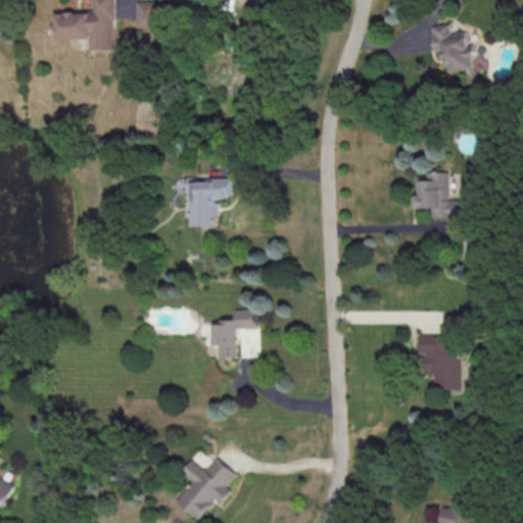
[(90,38),(91,49),(115,49),(114,0),(94,0),(95,10),(57,10),(57,38),(90,38)]
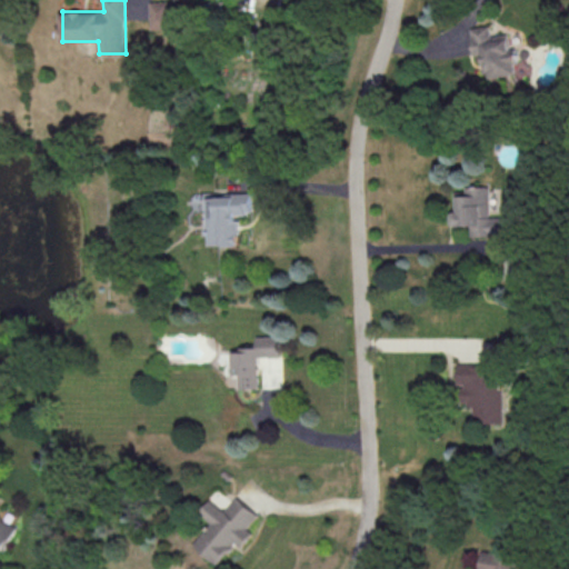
[(172,0),(150,1),(151,29),(173,28),(172,0)]
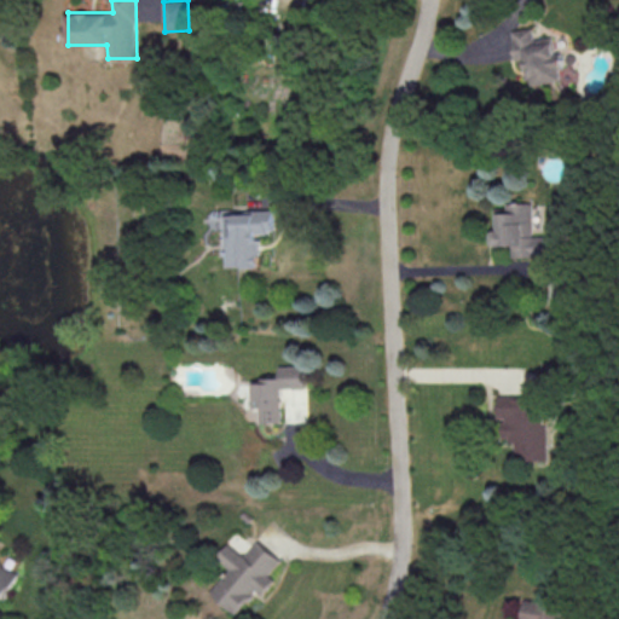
[(512,30),(516,63),(525,62),(528,85),(560,81),(555,36),(533,39),(532,28),(512,30)]
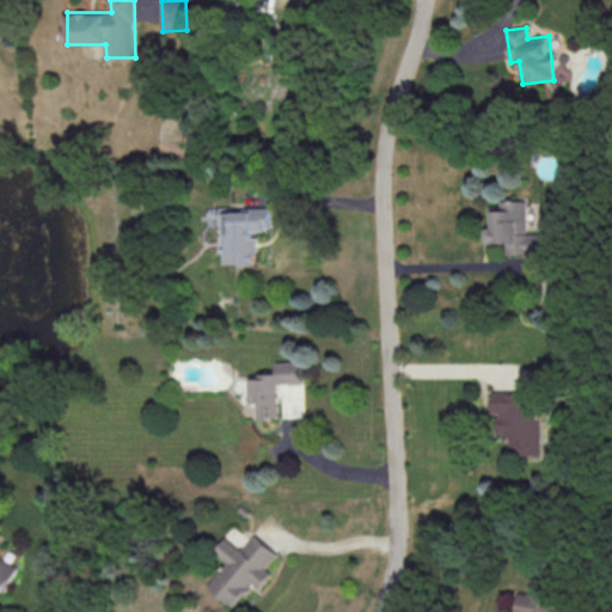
[(507,254),(542,252),(542,244),(533,244),(533,236),(526,236),(525,200),(501,200),(501,206),(493,206),(493,227),(487,227),(487,243),(507,243),(507,254)]
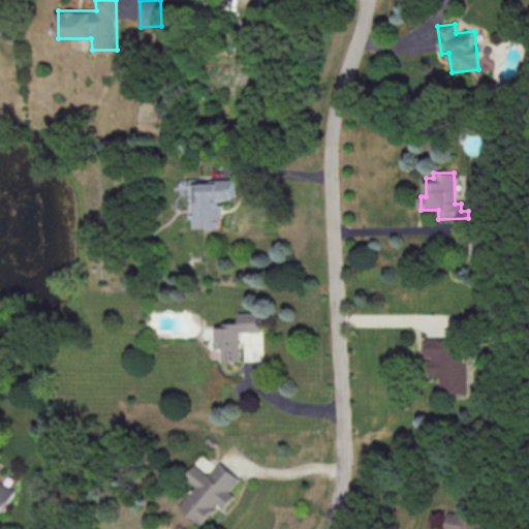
[(194,227),(222,227),(222,198),(235,198),(235,181),(194,181),(194,227)]
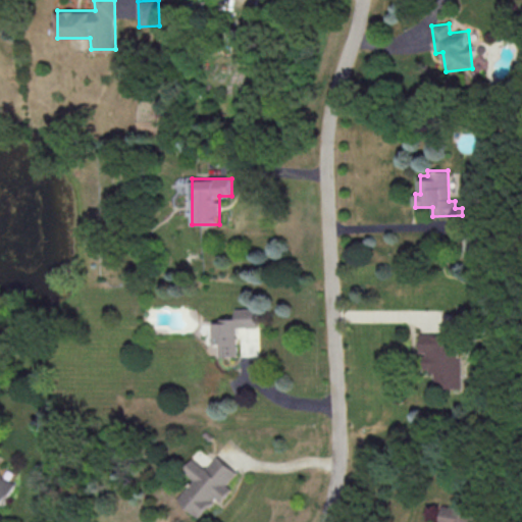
[(257,308),(235,308),(235,320),(213,320),(213,346),(218,346),(218,356),(238,356),(238,327),(257,327),(257,308)]
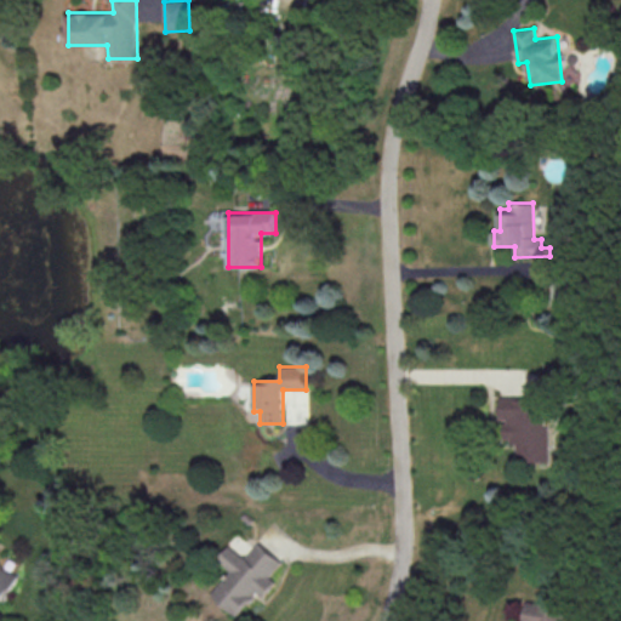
[(550,422),(546,422),(546,397),(501,397),(501,419),(505,419),(505,440),(518,440),(518,461),(550,461),(550,422)]
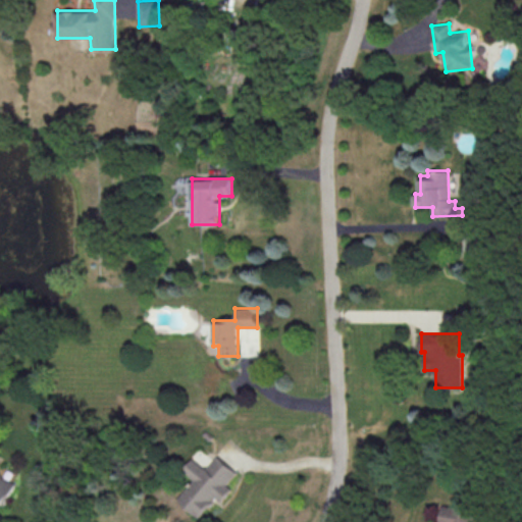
[(174,499),(197,517),(213,498),(218,502),(229,488),(224,484),(235,472),(215,456),(204,469),(190,458),(180,470),(192,479),(174,499)]
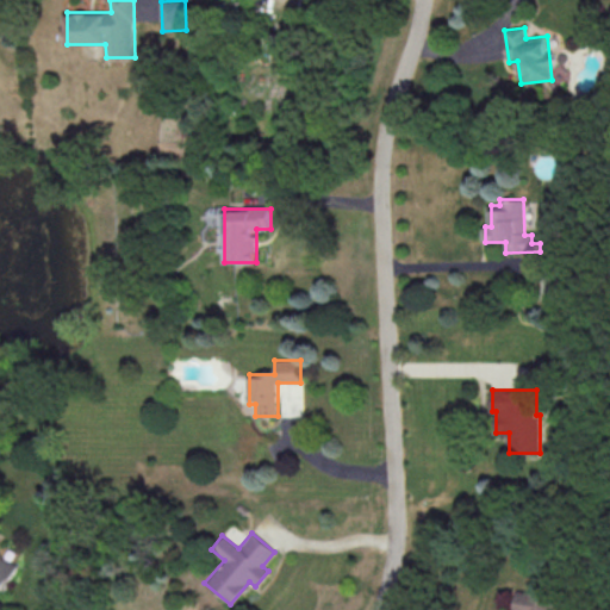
[(18,560),(0,553),(0,590),(7,592),(18,560)]
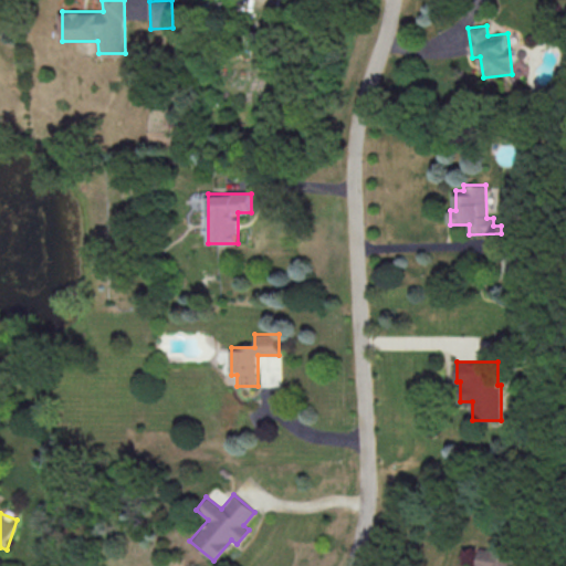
[(512,565),(515,551),(479,546),(475,565),(512,565)]
